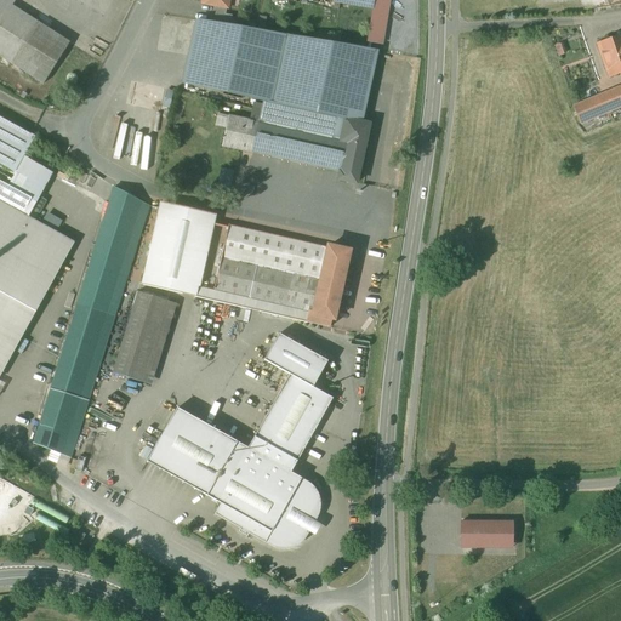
[(15,0),(0,0),(0,60),(41,85),(67,44),(10,9),(15,0)]
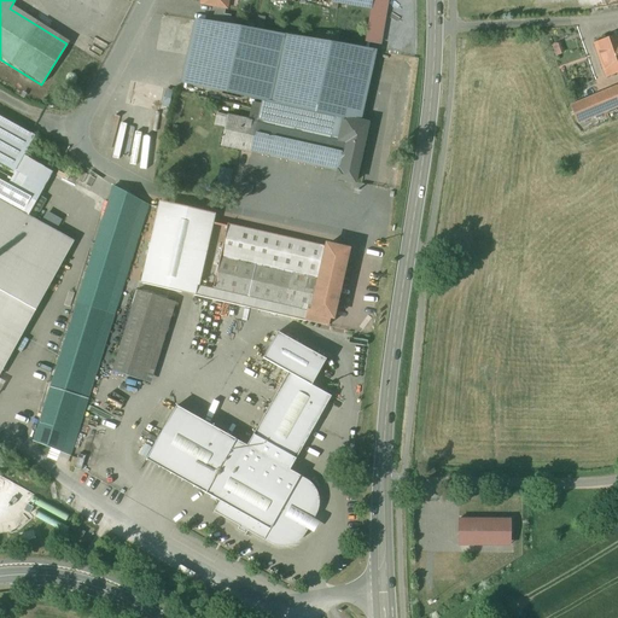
[(199,0),(198,9),(226,13),(228,0),(199,0)]
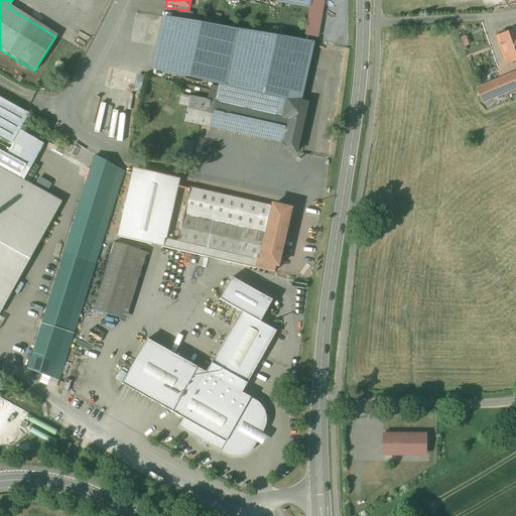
[(313,40),(161,14),(150,76),(210,86),(208,98),(207,100),(286,117),(305,121),(308,102),(303,101),(313,40)]
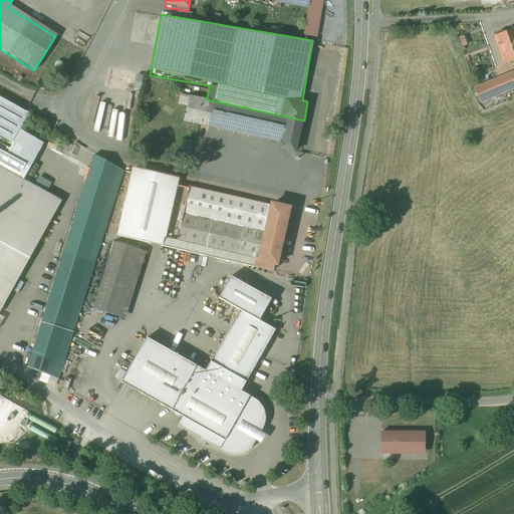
[(513,31),(492,39),(501,65),(513,60),(513,31)]
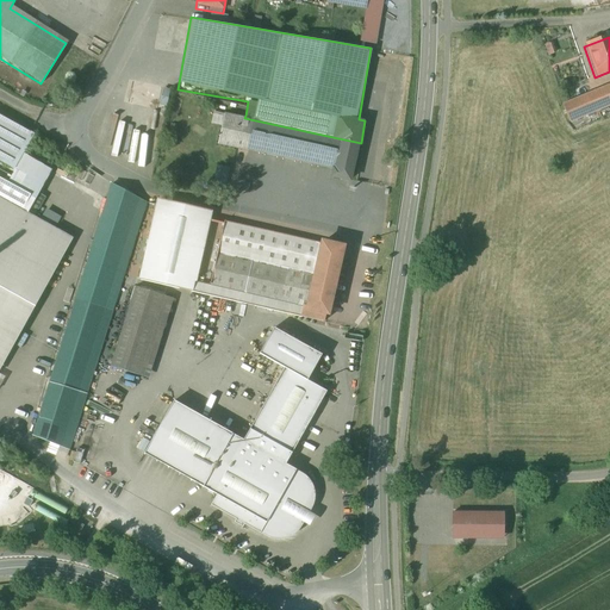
[(543,44),(548,55),(559,51),(554,41),(543,44)]
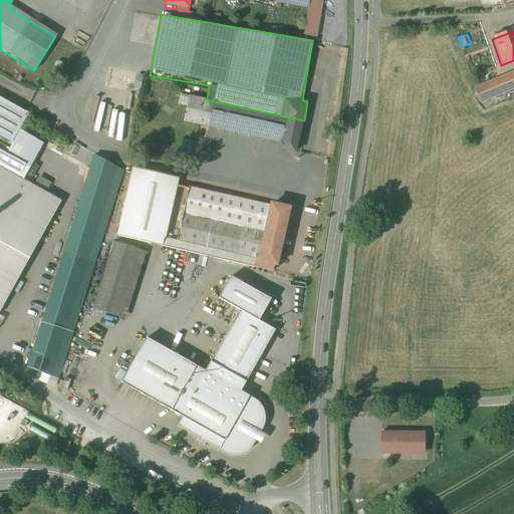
[(513,72),(475,88),(481,103),(513,90),(513,72)]
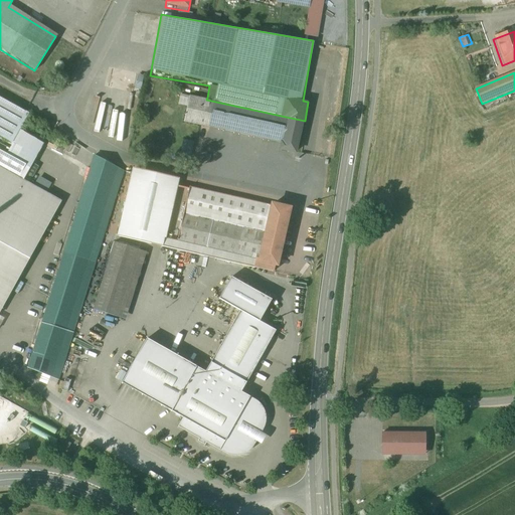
[(28,111),(0,95),(0,172),(20,183),(43,142),(18,128),(28,111)]
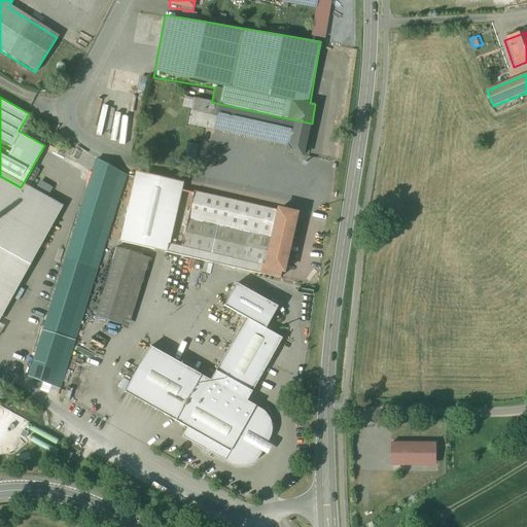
[(311,125),(194,99),(186,126),(287,147),(286,155),(304,159),(311,125)]
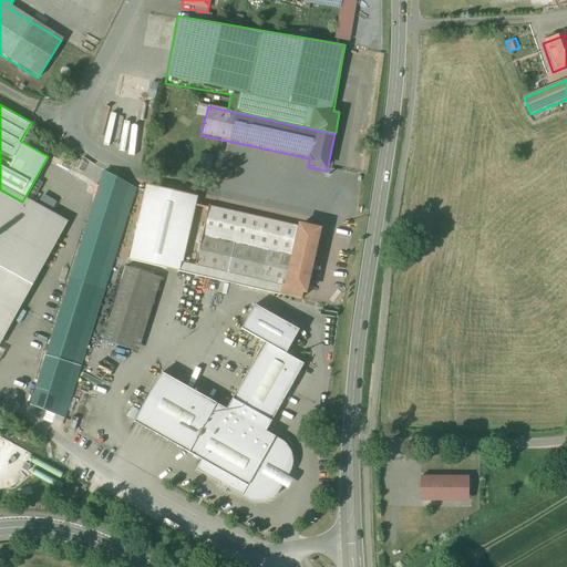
[(202,154),(197,172),(208,174),(213,156),(202,154)]
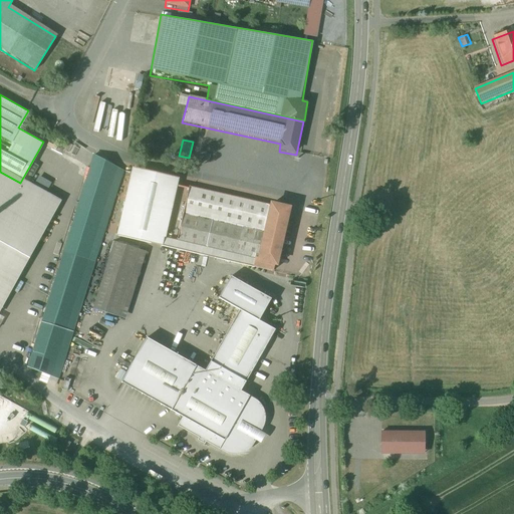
[(122,174),(90,165),(31,369),(64,378),(122,174)]
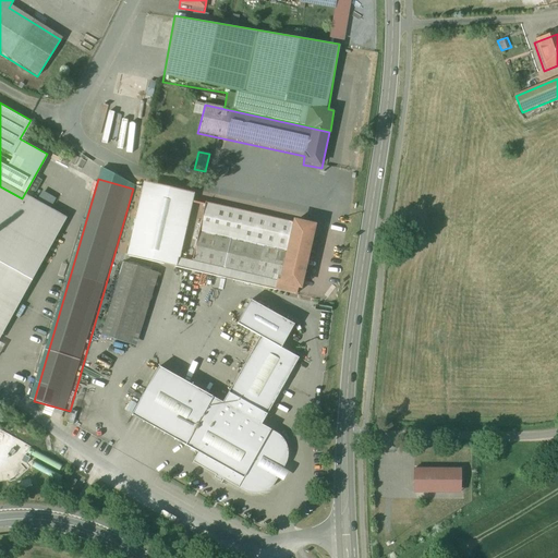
[(192,195),(143,184),(126,258),(265,288),(301,295),(316,223),(291,219),(290,227),(190,205),(192,195)]
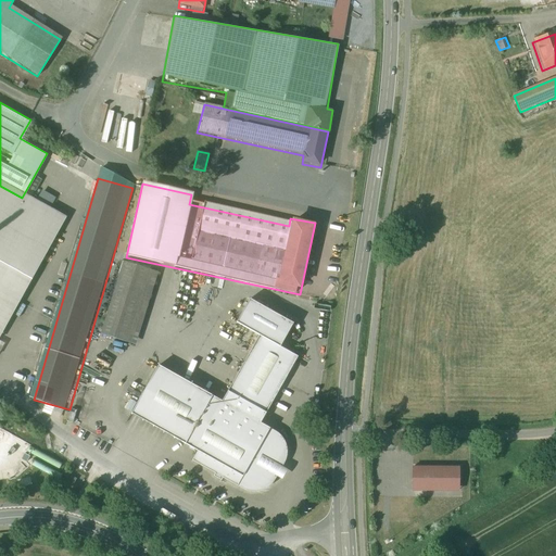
[(0,326),(60,219),(22,198),(0,186),(0,326)]
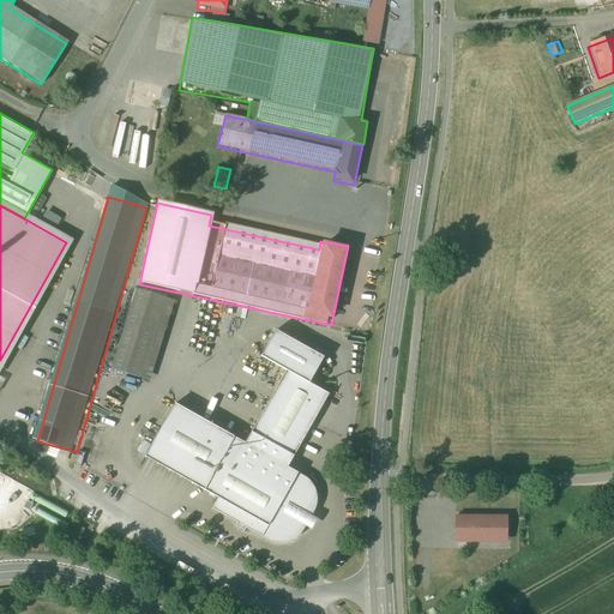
[(173,302),(134,290),(110,369),(149,381),(173,302)]
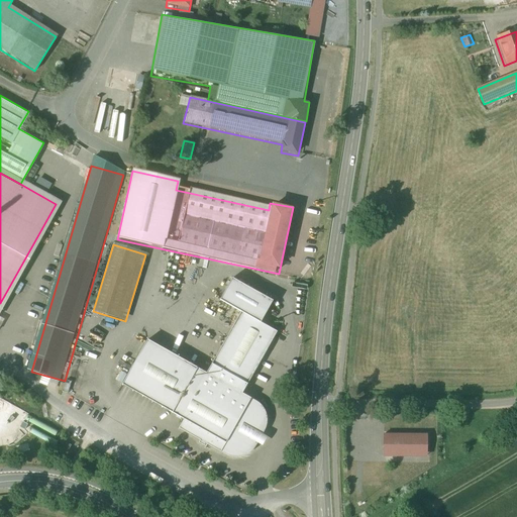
[(218,300),(242,314),(206,376),(147,342),(123,384),(223,442),(247,400),(238,395),(276,331),(263,323),(275,302),(239,281),(231,277),(218,300)]
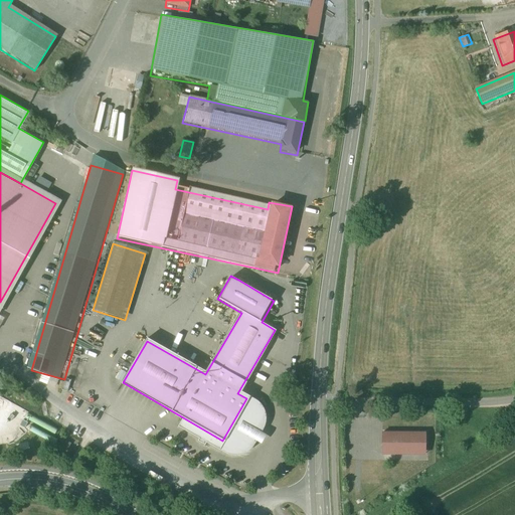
[(259,406),(246,398),(222,441),(216,452),(229,458),(238,457),(248,453),(255,445),(261,435),(264,426),(263,416),(259,406)]
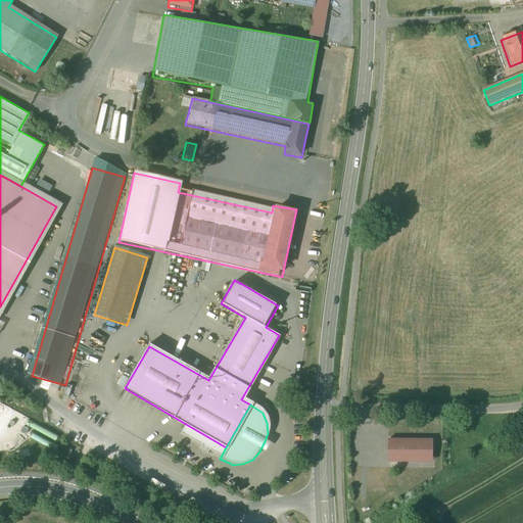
[(431,435),(387,436),(387,461),(431,461),(431,435)]
